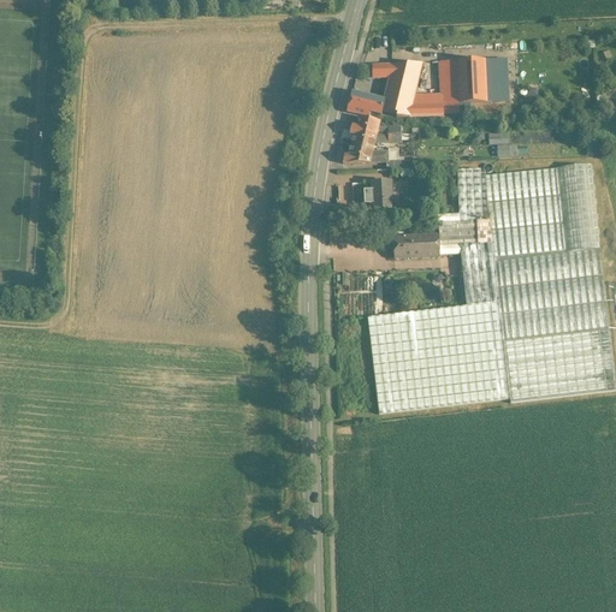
[(486,58),(457,59),(460,101),(471,101),(489,100),(486,60),(486,58)]
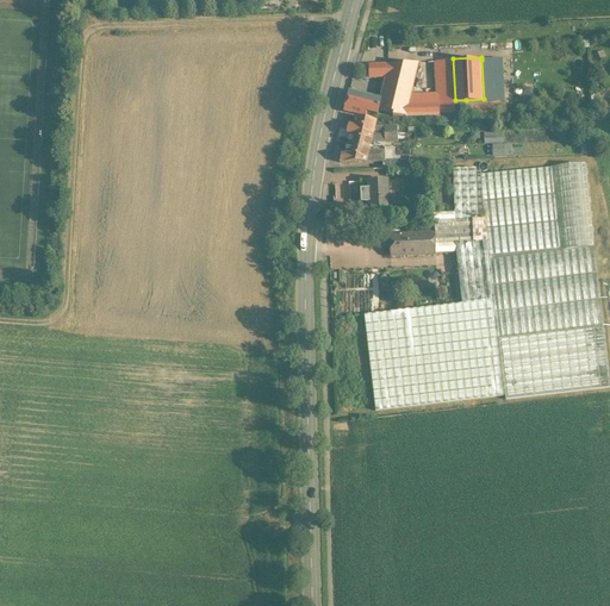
[(455,100),(453,58),(434,60),(435,93),(435,102),(439,101),(454,100),(455,100)]
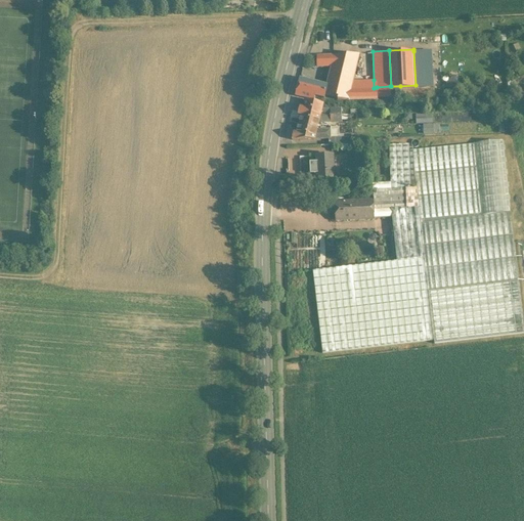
[(430,50),(413,51),(416,85),(432,84),(430,50)]
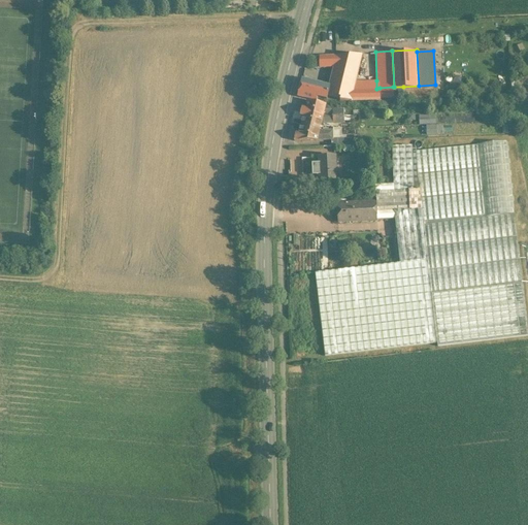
[(362,53),(336,54),(334,65),(330,84),(328,93),(340,96),(340,99),(381,98),(381,96),(380,88),(376,89),(354,89),(356,80),(362,53)]
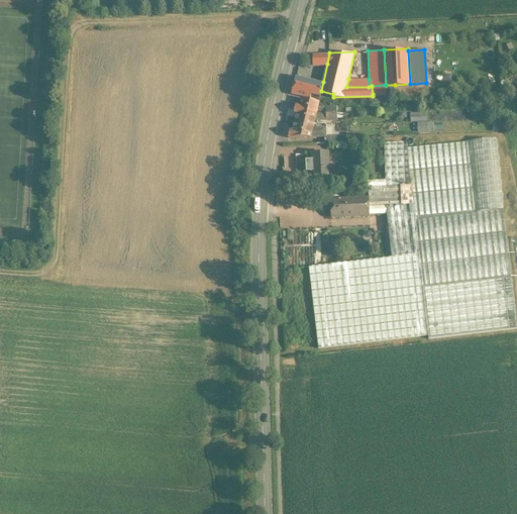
[(329,53),(313,54),(313,64),(327,64),(329,53)]
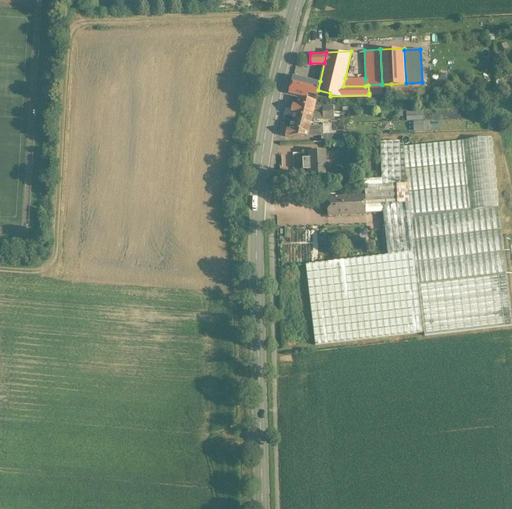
[(311,79),(293,75),(289,92),(307,96),(308,92),(311,79)]
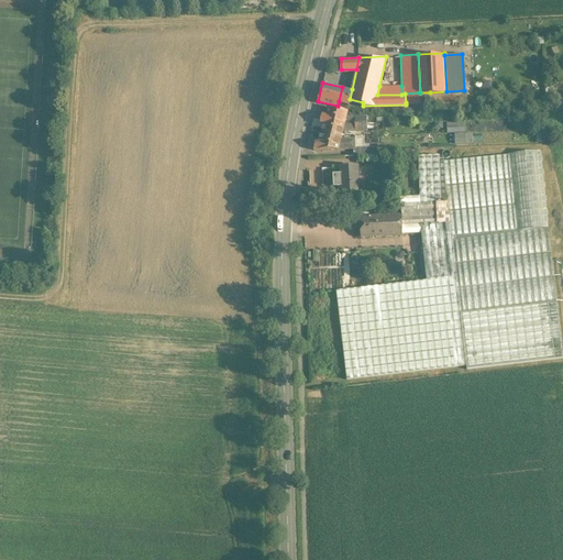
[(401,95),(401,86),(379,86),(377,95),(401,95)]
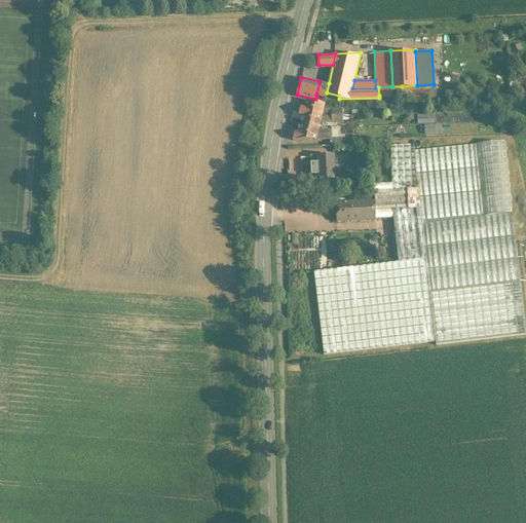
[(329,83),(320,81),(316,95),(326,97),(327,92),(329,83)]
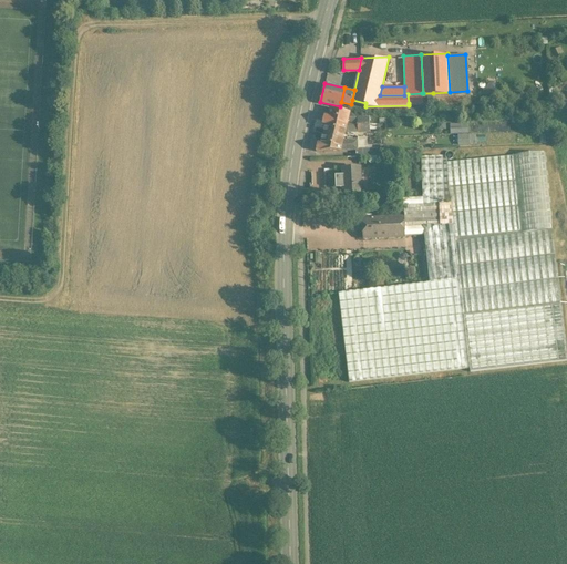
[(422,93),(408,94),(409,103),(423,103),(423,99),(422,93)]
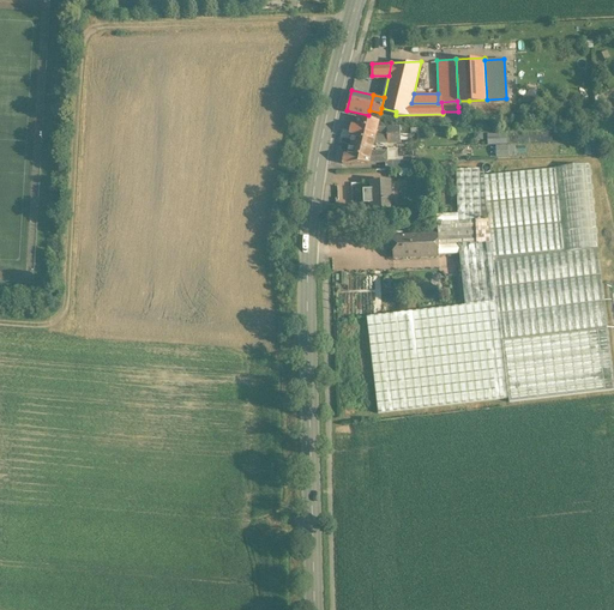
[(379,120),(357,115),(355,122),(351,122),(350,128),(375,133),(377,126),(379,120)]
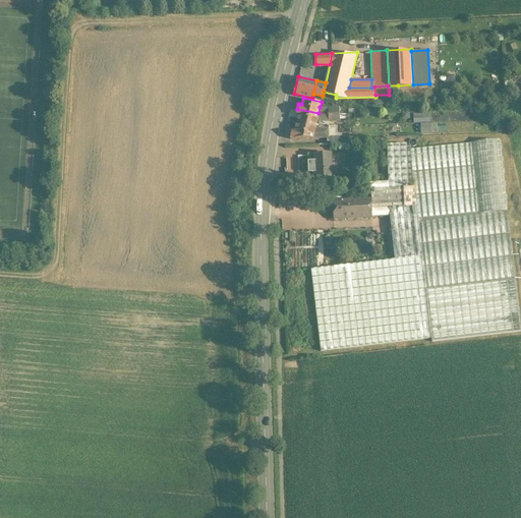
[(319,113),(297,109),(296,114),(299,115),(297,121),(315,125),(316,120),(319,113)]
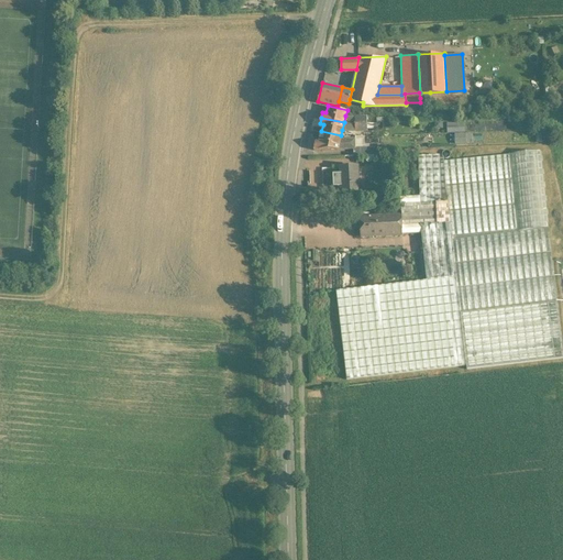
[(463,121),(449,121),(450,131),(464,131),(463,121)]
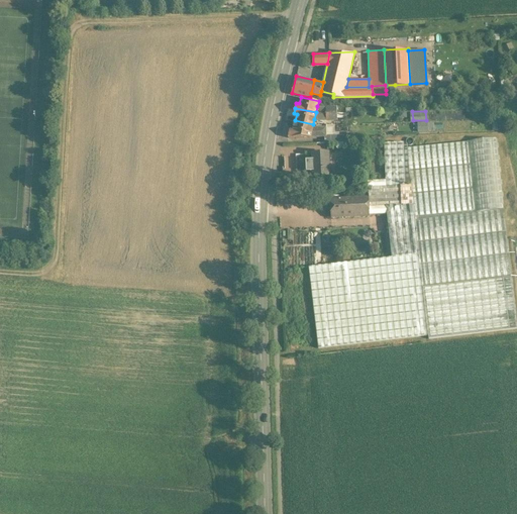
[(313,124),(295,120),(293,128),(290,128),(288,136),(310,135),(312,129),(313,124)]
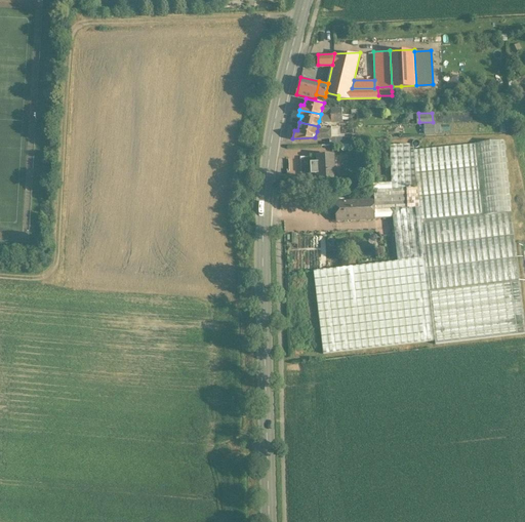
[(482,212),(420,218),(429,288),(519,278),(505,138),(475,142),(482,212)]
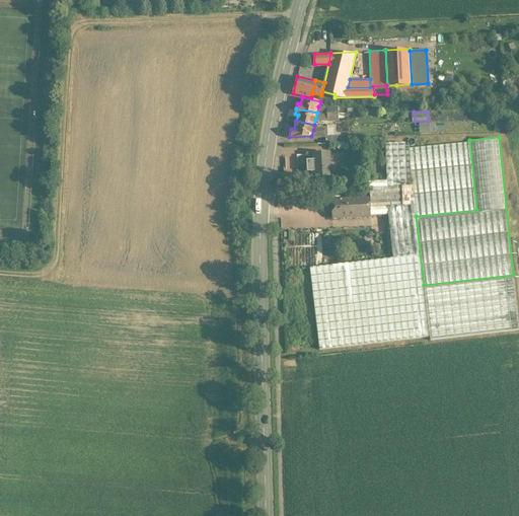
[(469,140),(409,146),(410,147),(416,216),(476,210),(469,140)]
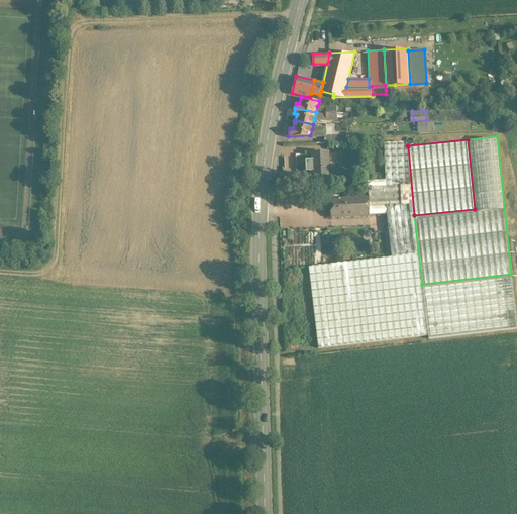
[(404,140),(384,141),(386,178),(368,179),(369,189),(369,196),(378,196),(379,212),(370,213),(387,212),(392,255),(309,266),(318,346),(428,333),(423,286),(422,284),(414,215),(408,146),(404,146),(404,140)]
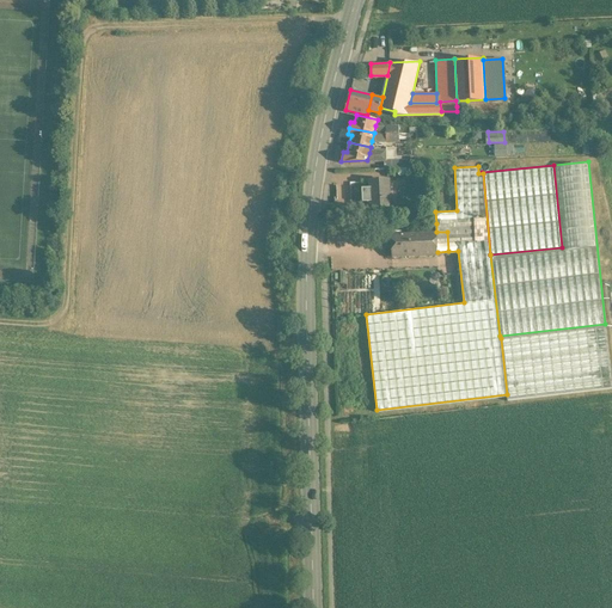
[(359,200),(357,186),(367,185),(366,179),(352,180),(353,200),(359,200)]
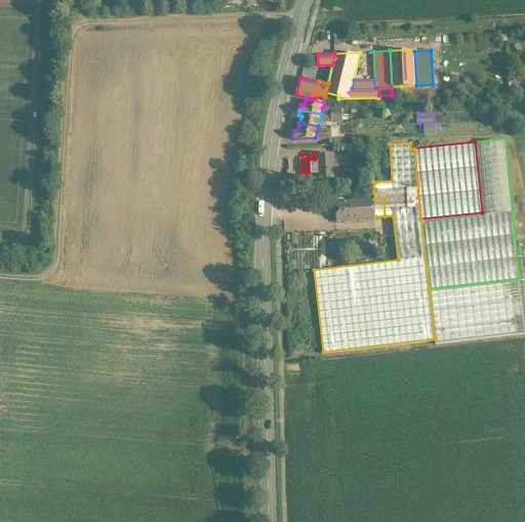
[(333,154),(317,154),(318,178),(335,177),(333,154)]
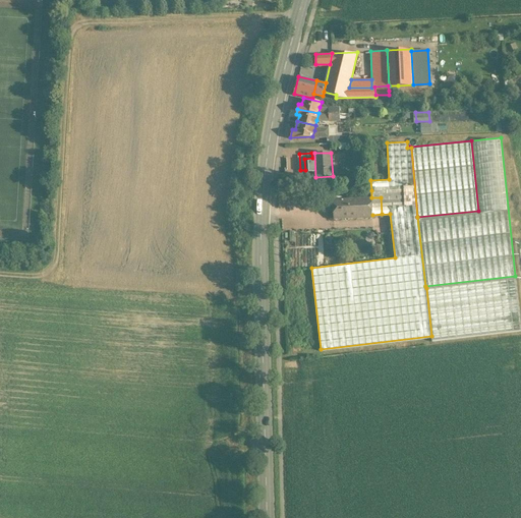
[(351,197),(333,198),(334,218),(372,216),(372,215),(371,197),(351,197)]
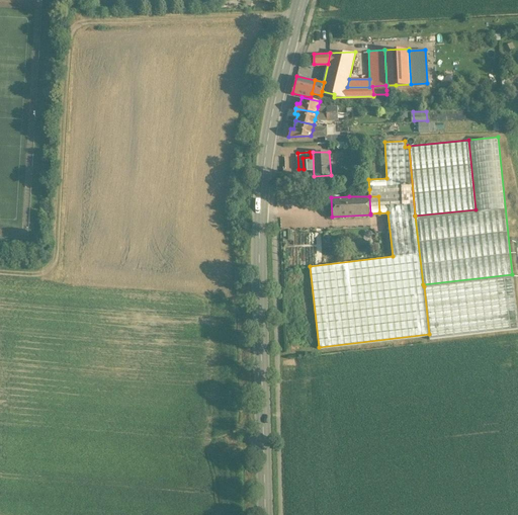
[(378,196),(369,196),(370,213),(379,212),(378,196)]
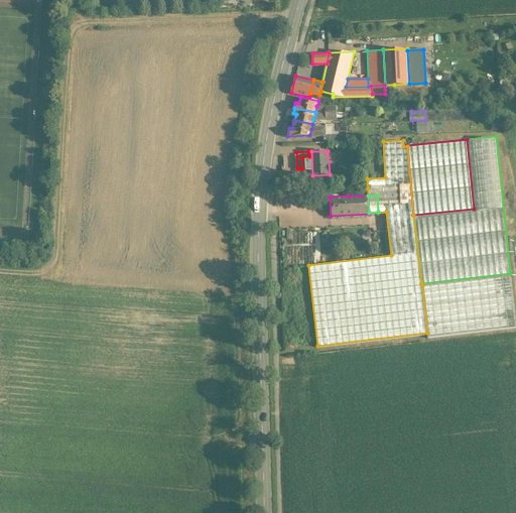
[(515,318),(510,273),(421,283),(422,285),(427,333),(428,336),(515,326),(515,318)]
